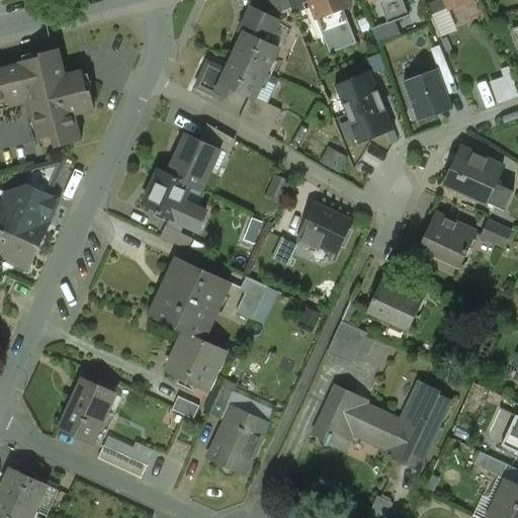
[(308,0),(285,0),(292,15),(312,8),(308,0)]
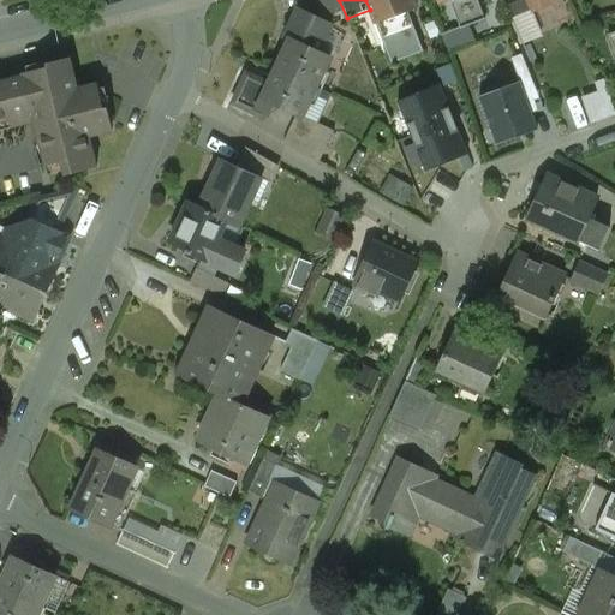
[(412,0),(365,0),(370,10),(376,24),(392,64),(423,52),(407,12),(416,9),(412,0)]
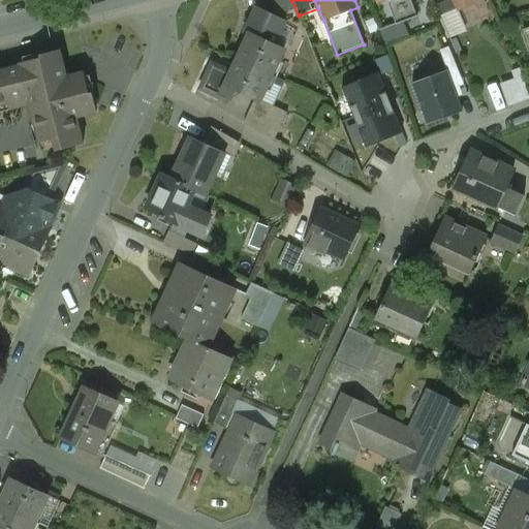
[(375,0),(376,1),(378,0),(389,0),(398,23),(403,21),(403,22),(416,17),(410,0),(375,0)]
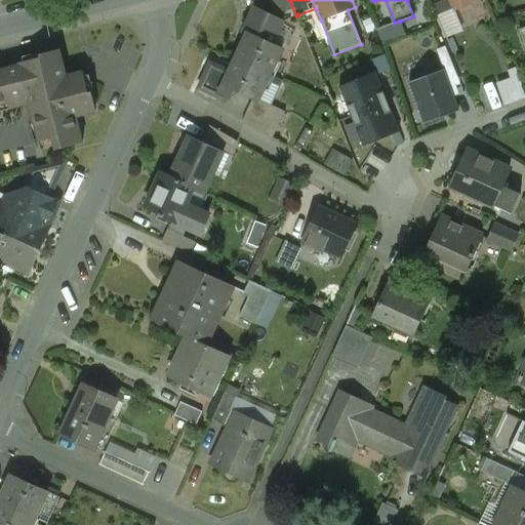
[(453,10),(448,0),(444,0),(435,4),(447,35),(469,28),(460,7),(453,10)]
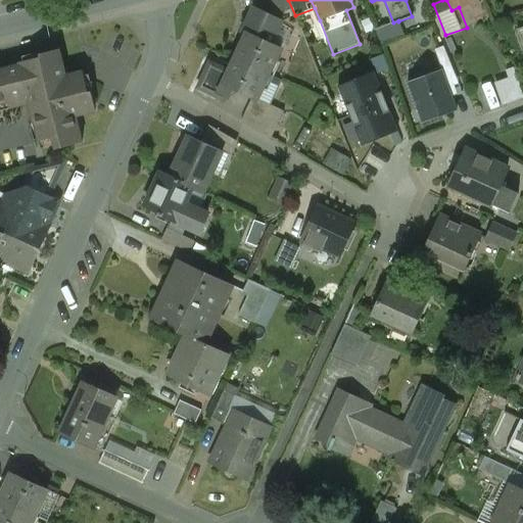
[(469,0),(446,0),(452,10),(459,7),(470,2),(469,0)]
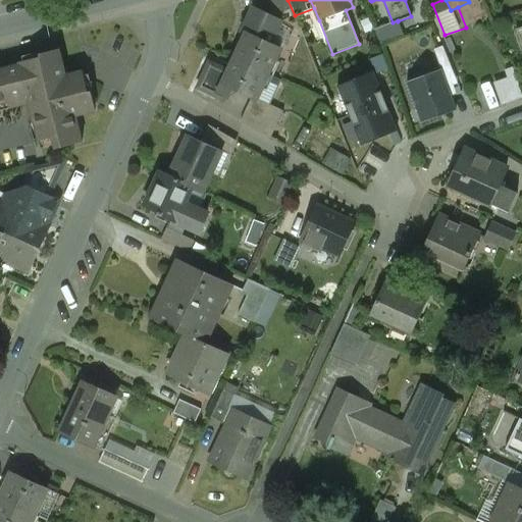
[(281,21),(253,8),(242,32),(246,34),(246,33),(270,44),(281,21)]
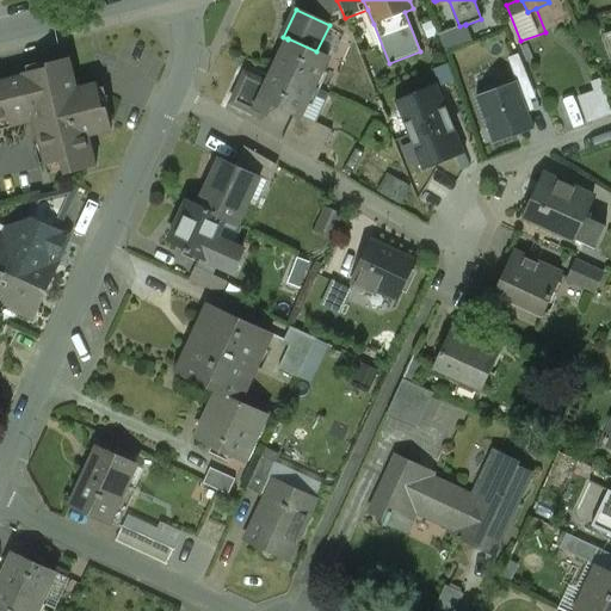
[(526,63),(510,23),(494,29),(511,69),(526,63)]
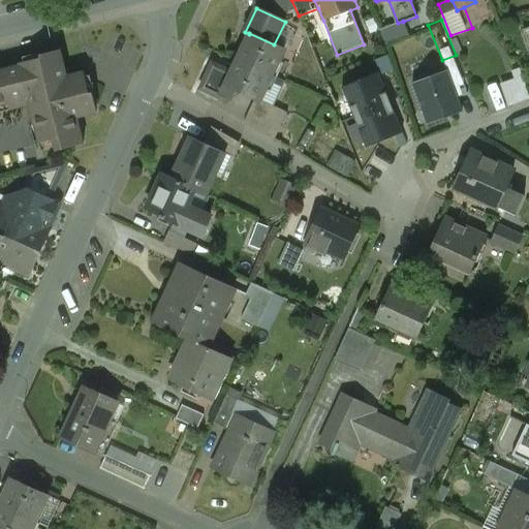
[(398,23),(379,30),(385,45),(409,36),(403,22),(403,21),(398,23)]
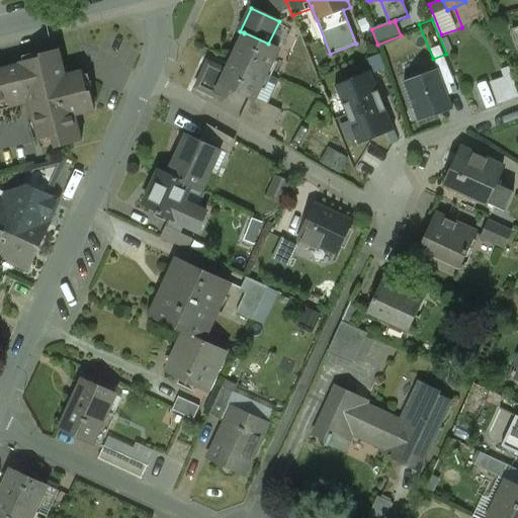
[(268,44),(244,32),(244,33),(233,58),(266,73),(278,48),(268,44)]
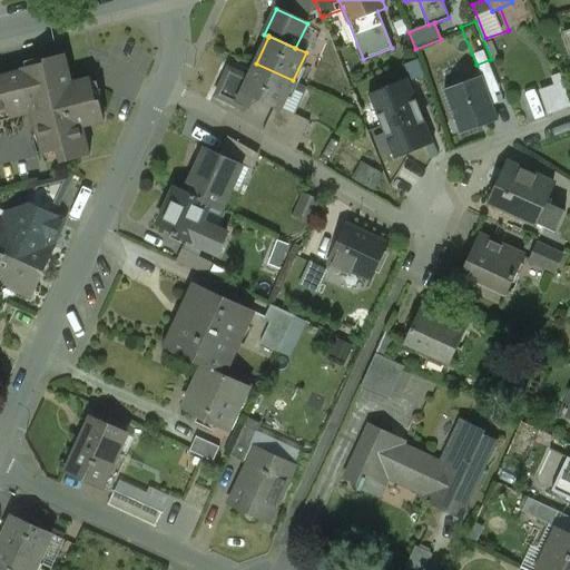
[(0,120),(31,112),(41,154),(57,150),(60,163),(90,155),(82,127),(89,126),(88,119),(102,116),(99,100),(96,100),(90,78),(71,82),(70,76),(64,77),(58,56),(42,60),(43,64),(20,69),(21,70),(0,76),(0,120)]
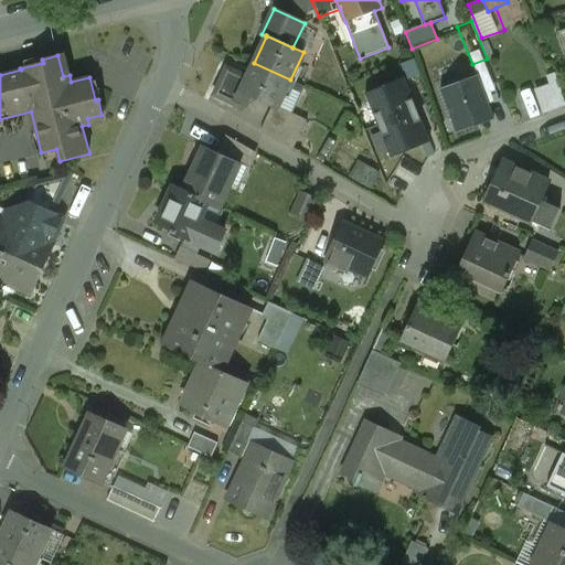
[(290,80),(254,63),(247,77),(241,92),(253,97),(272,106),(277,108),(278,107),(290,80)]
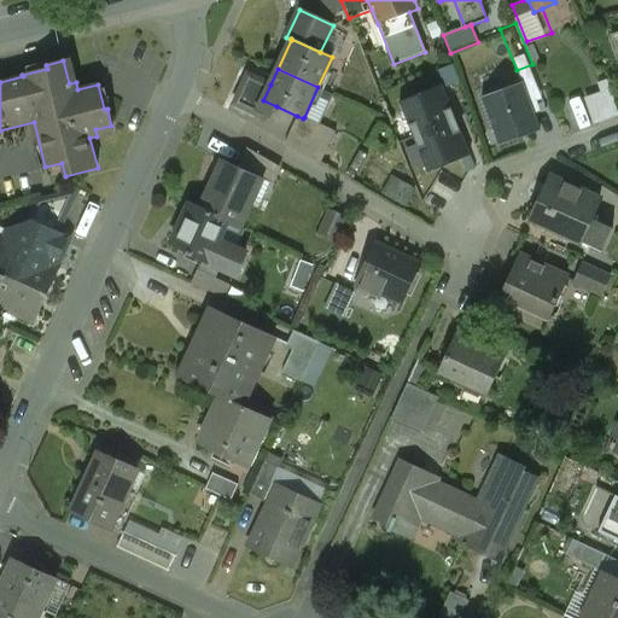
[(270,85),(248,74),(234,104),(264,118),(267,115),(258,110),(263,100),(270,85)]
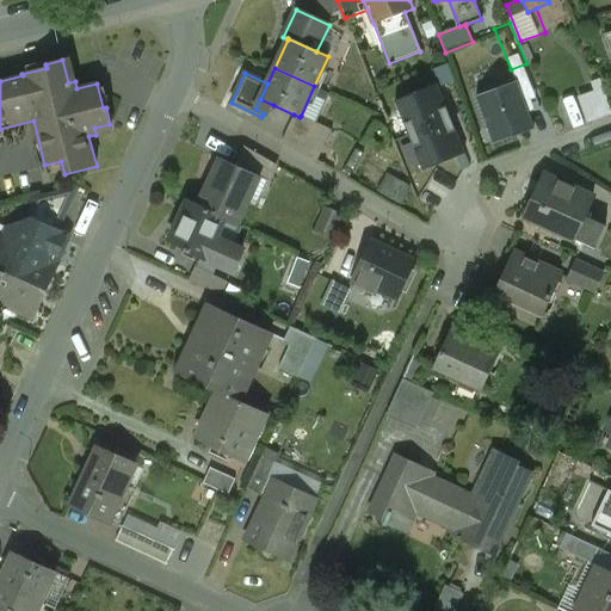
[(610,106),(603,81),(576,91),(587,122),(610,112),(610,106)]
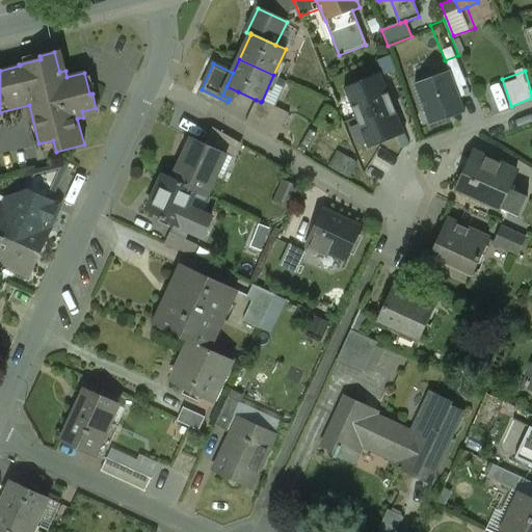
[(379,74),(347,87),(373,149),(405,135),(379,74)]
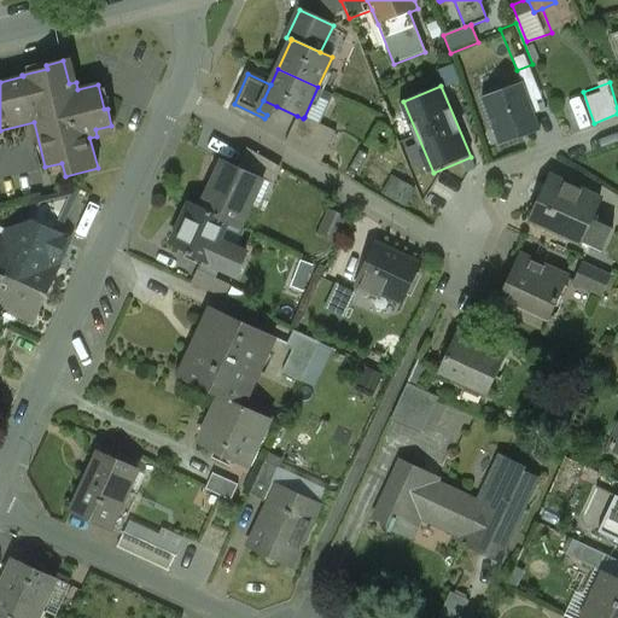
[(524,89),(483,105),(499,145),(540,130),(524,89)]
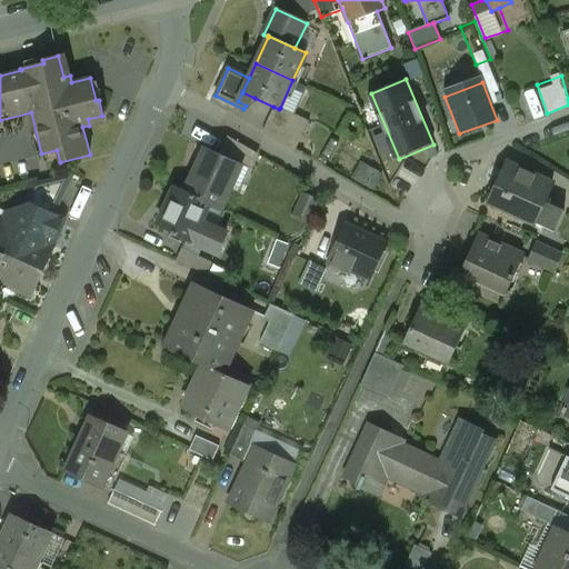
[(255,98),(242,92),(238,101),(246,106),(250,107),(255,98)]
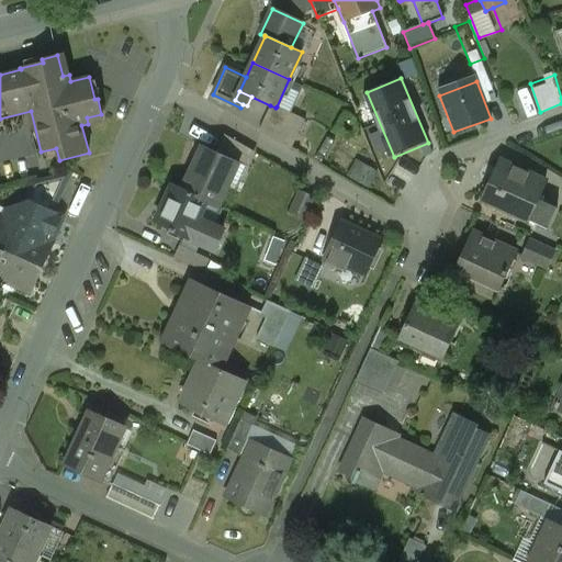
[(305,120),(277,107),(276,108),(270,105),(259,130),(292,148),(305,120)]
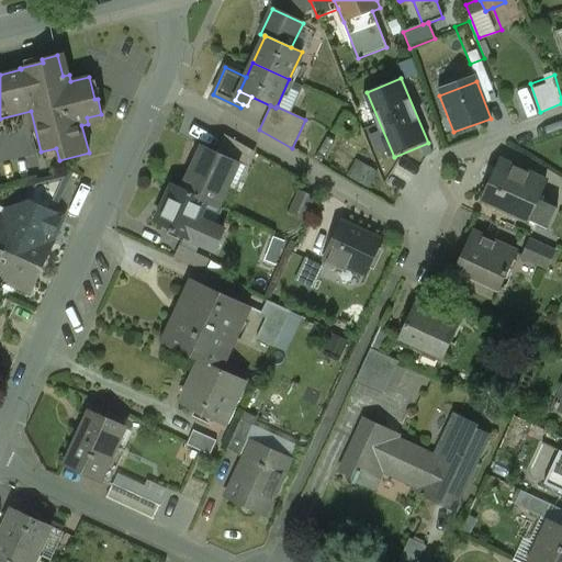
[(251,150),(224,135),(215,153),(233,160),(244,166),(251,150)]
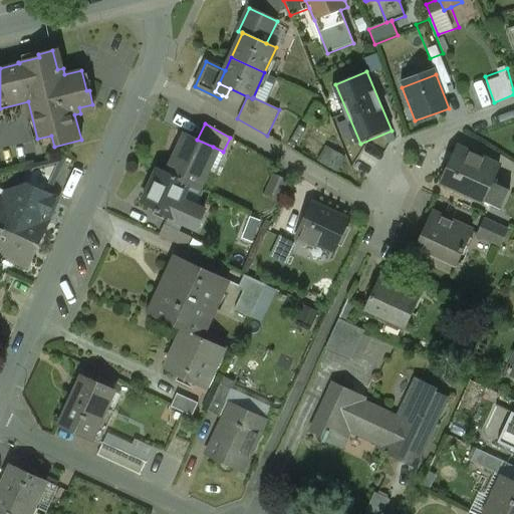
[(167,173),(167,174),(190,185),(200,189),(208,171),(203,169),(213,147),(197,140),(185,134),(167,173)]
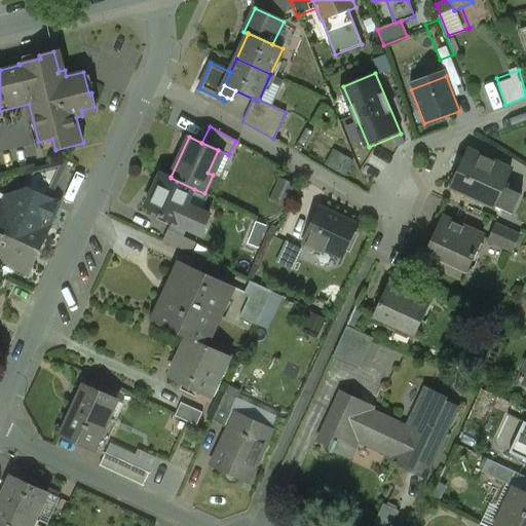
[(511,170),(468,150),(452,187),(494,205),(502,186),(511,170)]
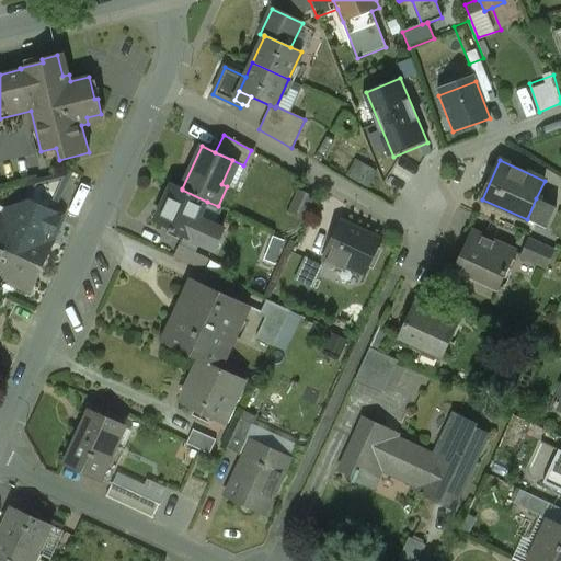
[(35,181),(24,203),(49,215),(70,172),(35,181)]
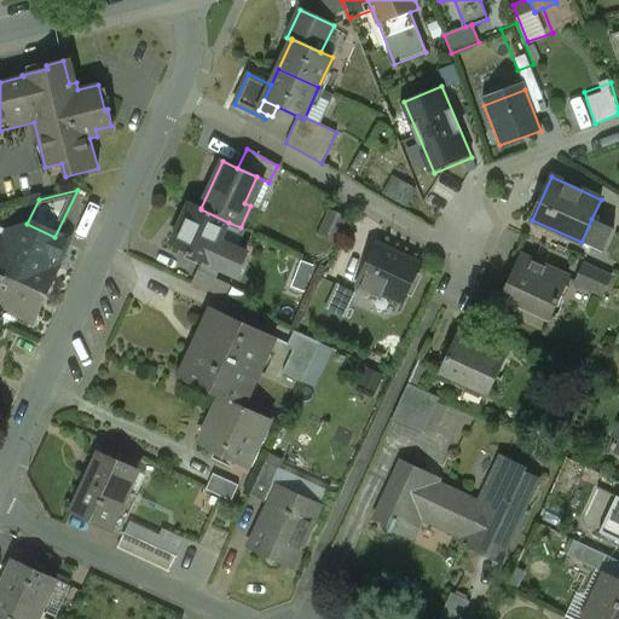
[(229,223),(201,209),(201,208),(190,203),(171,244),(187,253),(187,254),(236,276),(247,254),(220,242),(229,223)]
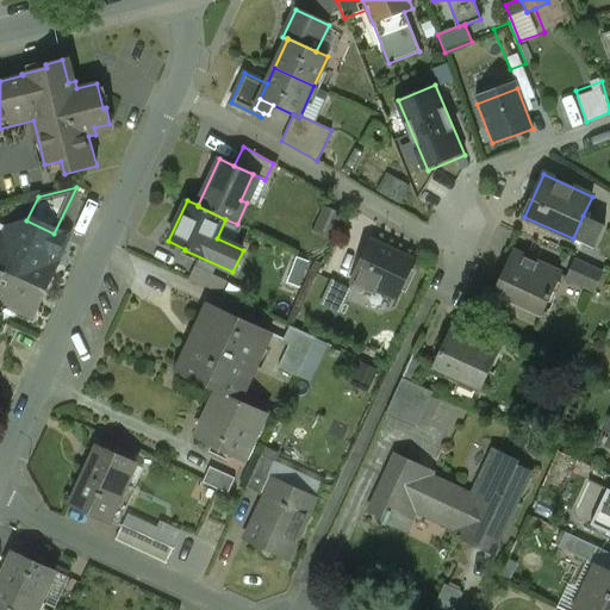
[(338,215),(324,209),(316,231),(330,236),(338,215)]
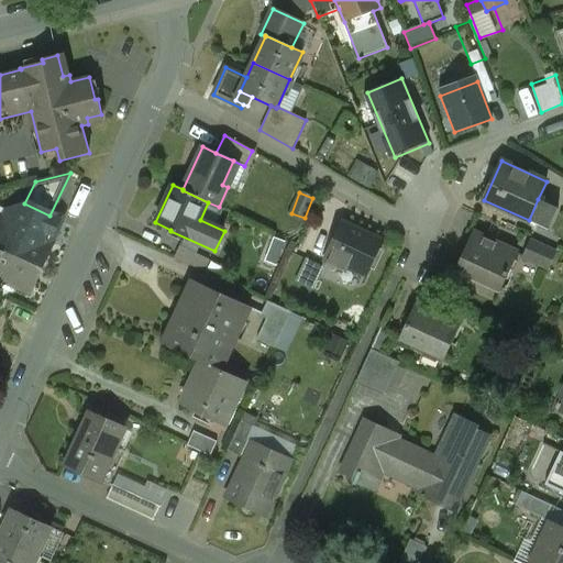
[(558,208),(538,199),(529,220),(548,229),(558,208)]
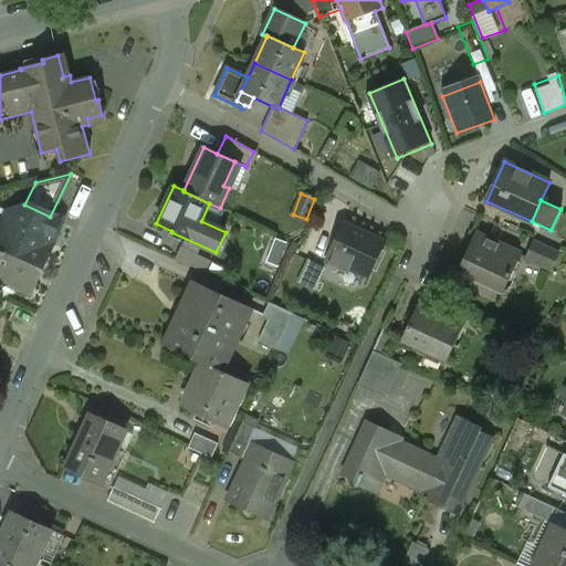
[(50,217),(24,205),(24,206),(9,211),(4,220),(34,233),(33,236),(50,243),(60,222),(59,220),(50,217)]
